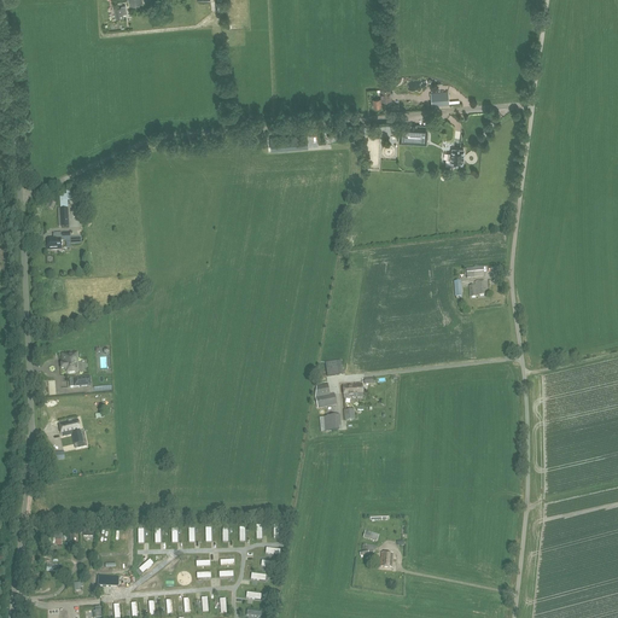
[(123,18),(123,13),(127,13),(126,6),(115,9),(116,19),(123,18)]
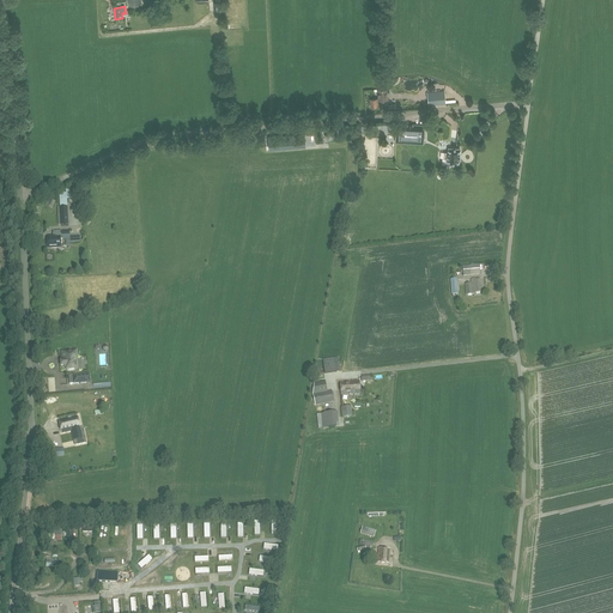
[(387,89),(381,89),(377,89),(378,98),(370,99),(370,108),(377,107),(377,101),(382,101),(382,103),(388,102),(388,96),(387,96),(387,89)]
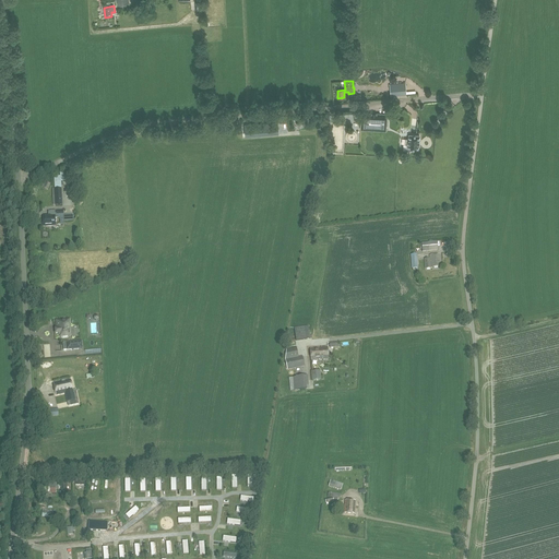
[(406,95),(405,84),(390,85),(391,96),(406,95)]
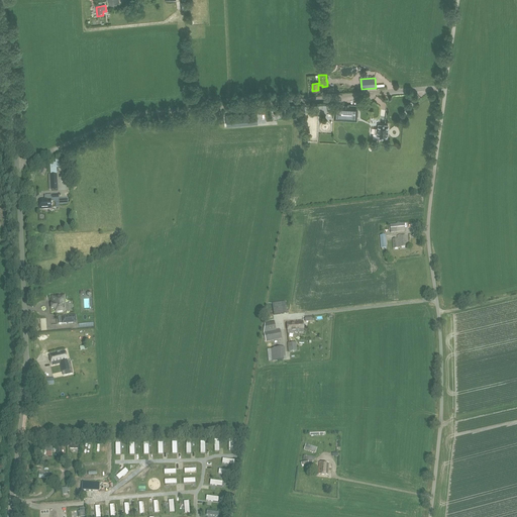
[(333,117),(356,118),(357,106),(334,105),(333,117)]
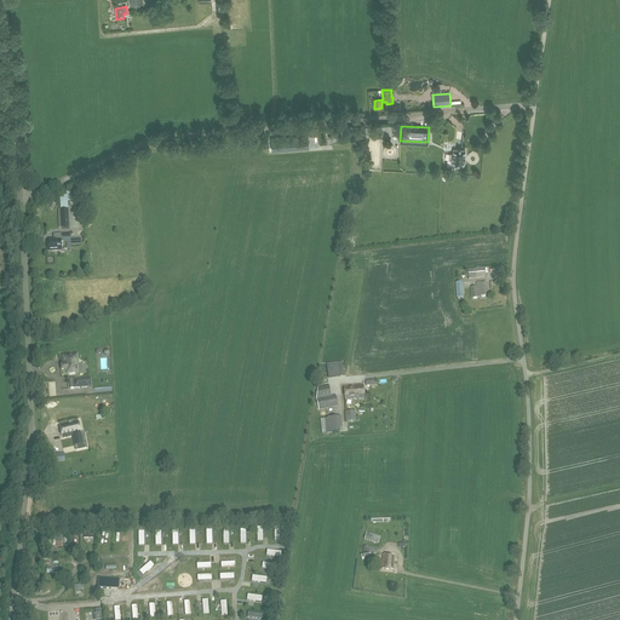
[(451,154),(449,160),(453,160),(453,161),(451,161),(451,167),(455,167),(455,166),(464,166),(465,150),(454,149),(453,155),(451,154)]
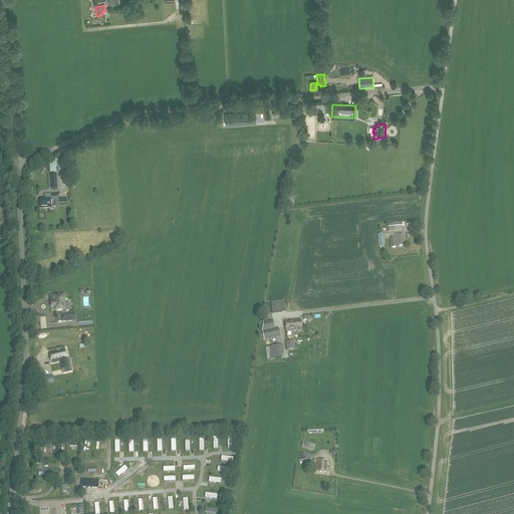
[(47,208),(47,207),(51,207),(50,199),(39,200),(40,204),(39,204),(39,209),(47,208)]
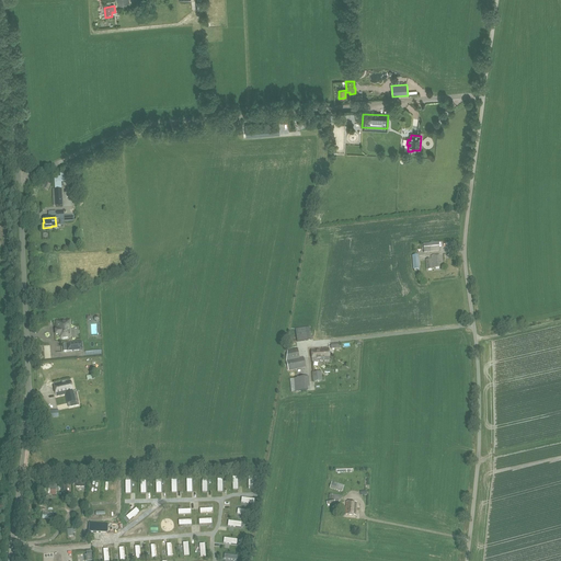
[(438,251),(438,245),(438,242),(423,243),(424,252),(438,251)]
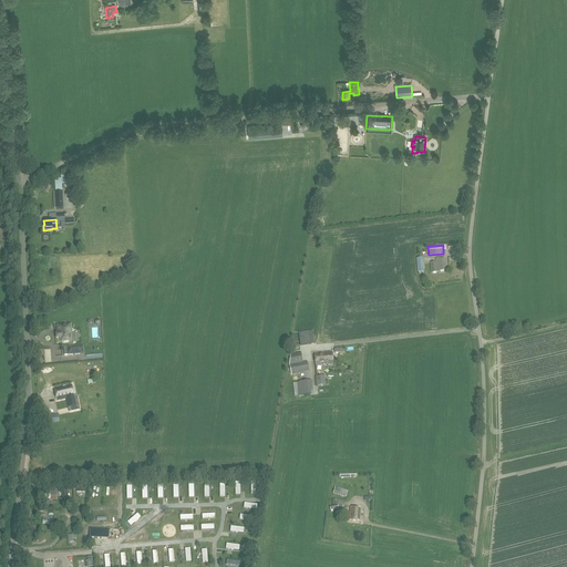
[(437,271),(447,270),(446,258),(435,259),(436,263),(430,263),(431,272),(437,272),(437,271)]
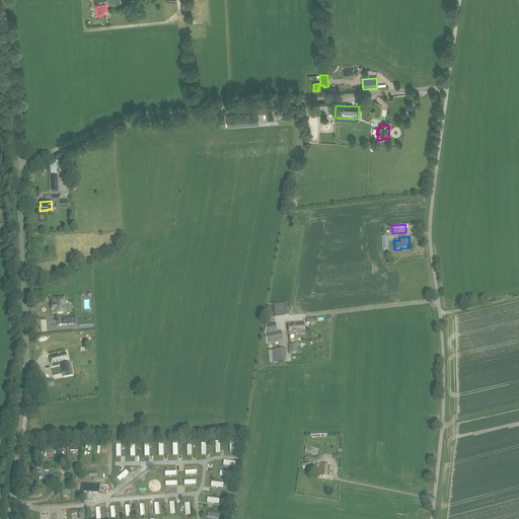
[(55,309),(55,311),(58,311),(58,313),(63,313),(62,303),(63,303),(65,303),(64,297),(53,298),(54,307),(52,307),(52,309),(55,309)]
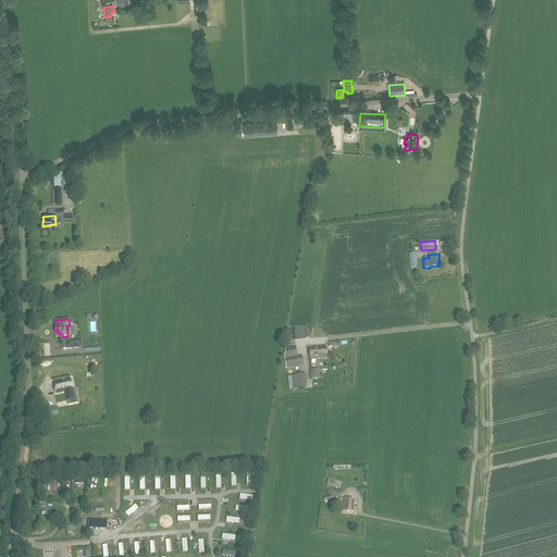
[(293,326),(295,339),(309,337),(307,324),(293,326)]
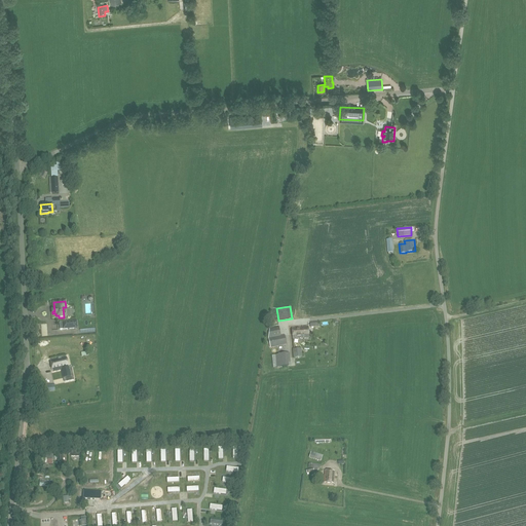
[(60,330),(63,330),(77,328),(77,321),(62,323),(59,323),(60,330)]
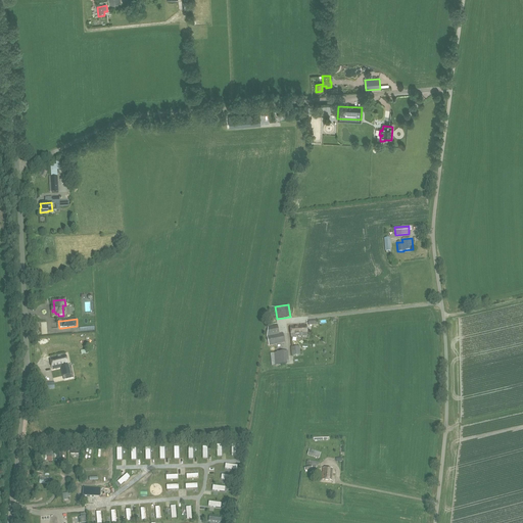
[(290,327),(291,337),(301,336),(307,336),(306,324),(300,325),(300,326),(290,327)]
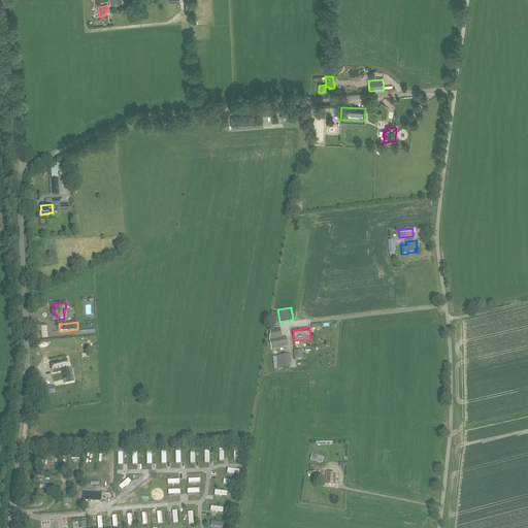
[(271,349),(287,345),(286,336),(282,337),(279,328),(270,330),(269,340),(271,349)]
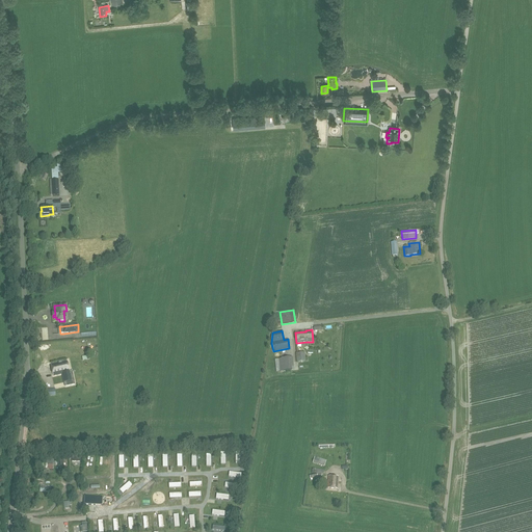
[(290,371),(289,358),(280,360),(281,372),(290,371)]
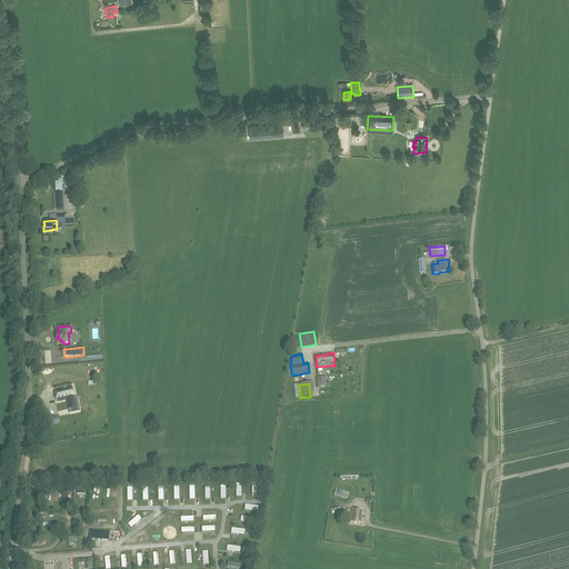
[(69,409),(77,407),(71,387),(55,390),(57,402),(67,400),(69,409)]
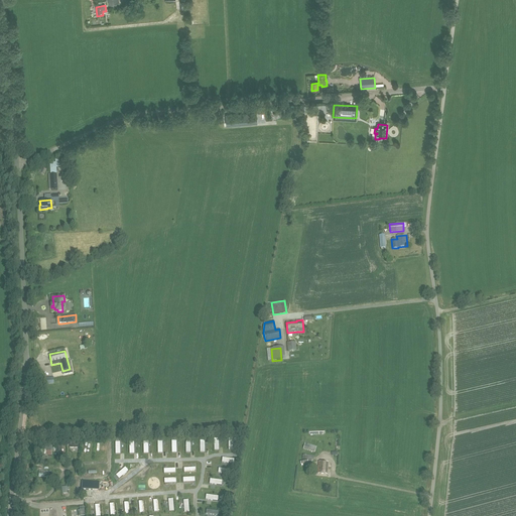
[(316,446),(304,442),(302,449),(314,453),(316,446)]
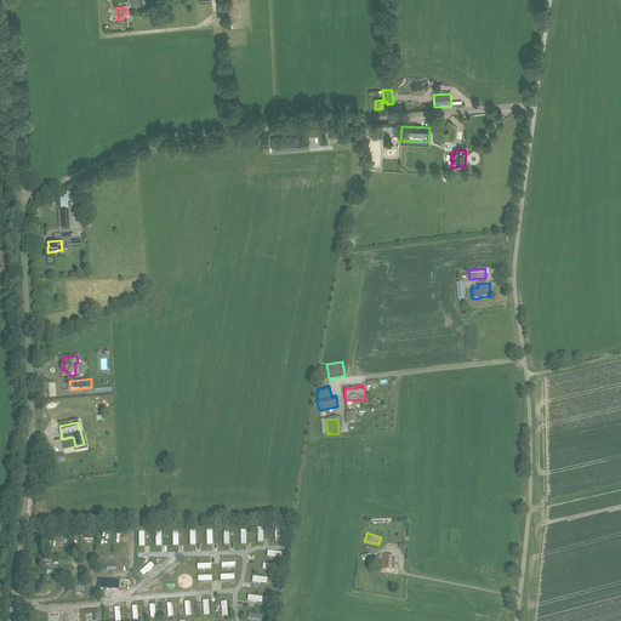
[(394,570),(394,557),(383,556),(382,570),(394,570)]
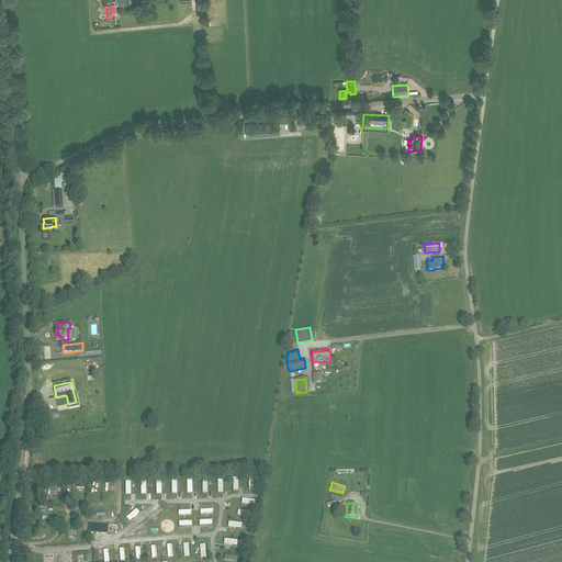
[(128,516),(132,520),(139,514),(136,509),(128,516)]
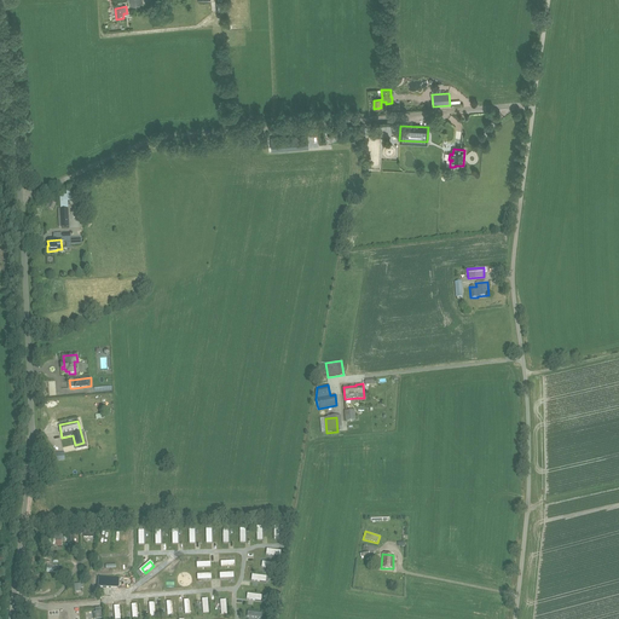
[(99,578),(98,588),(111,588),(111,579),(99,578)]
